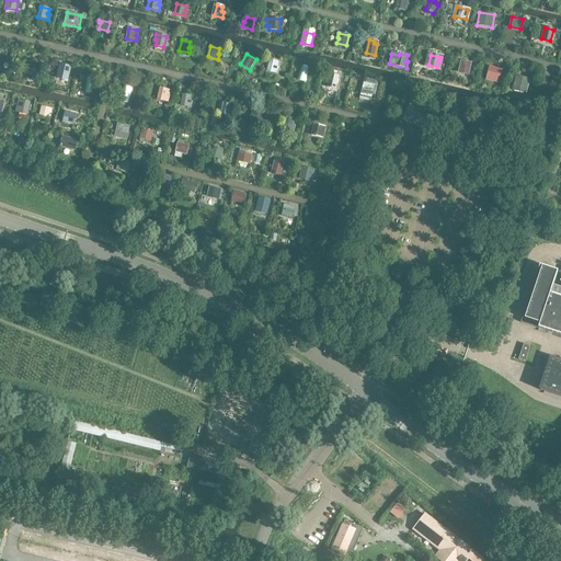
[(270,59),(266,71),(278,75),(282,63),(279,63),(270,59)]
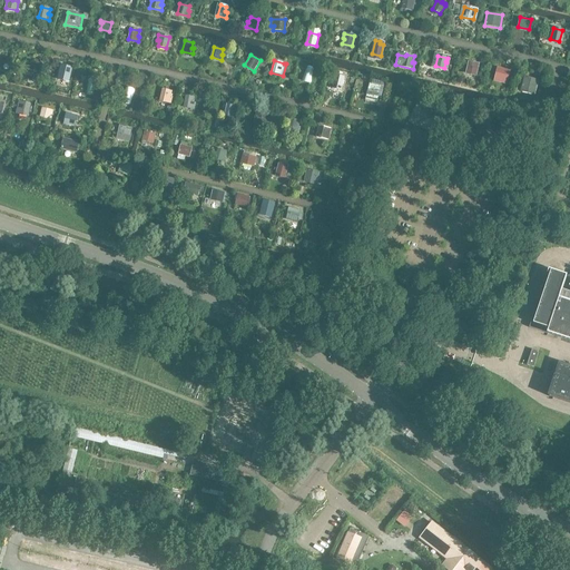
[(467,74),(478,76),(480,65),(470,62),(467,74)]
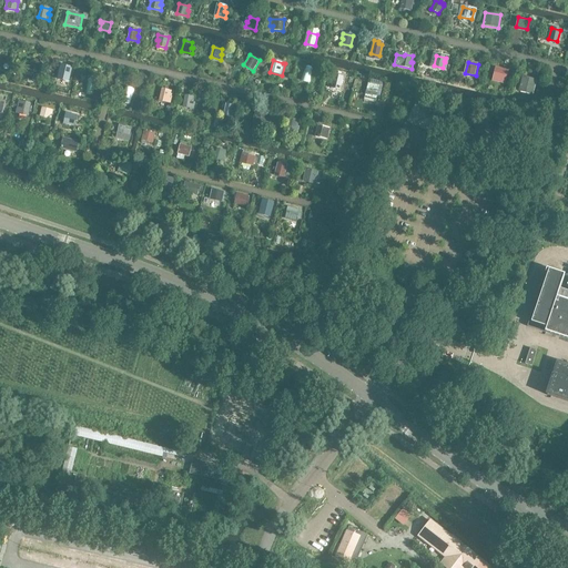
[(69,82),(72,68),(61,64),(57,80),(69,82)]
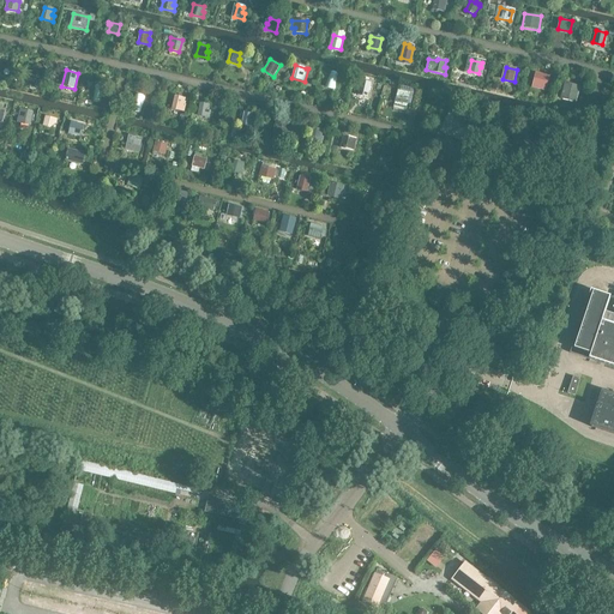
[(25,72),(23,84),(36,88),(37,80),(36,80),(37,76),(25,72)]
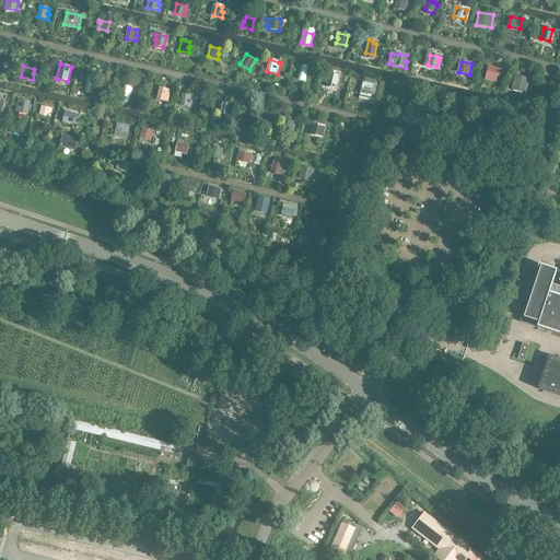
[(306,73),(307,68),(300,66),(299,71),(296,77),(306,79),(306,73)]
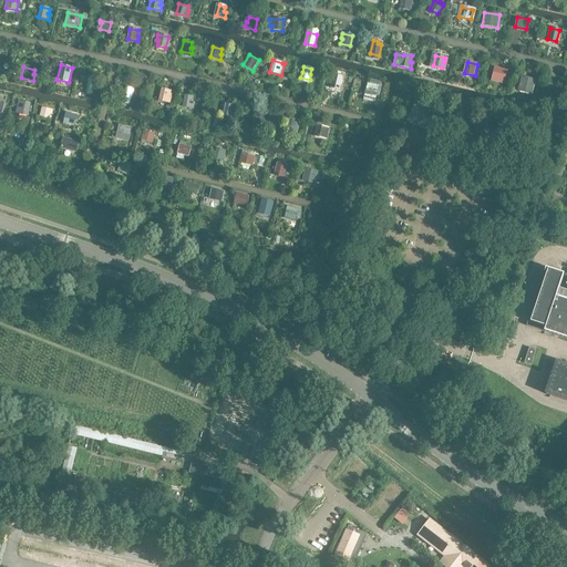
[(491,82),(504,84),(507,70),(494,68),(491,82)]
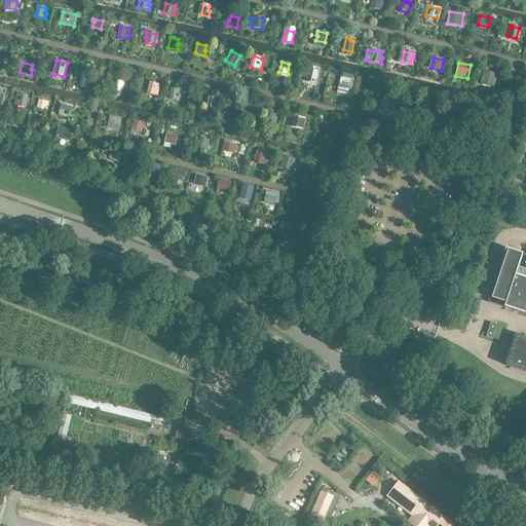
[(309,70),(306,83),(315,85),(318,72),(309,70)]
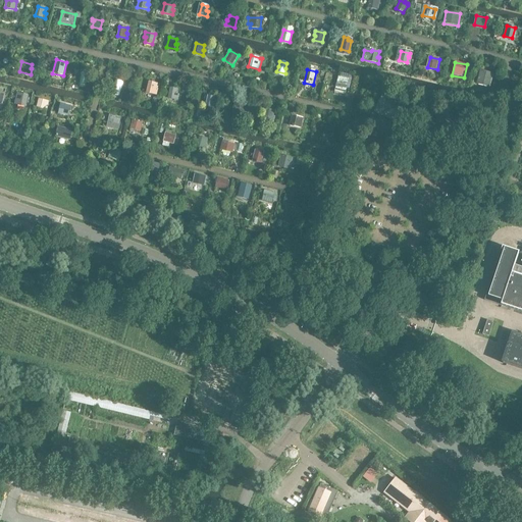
[(479,70),(476,85),(490,88),(493,73),(479,70)]
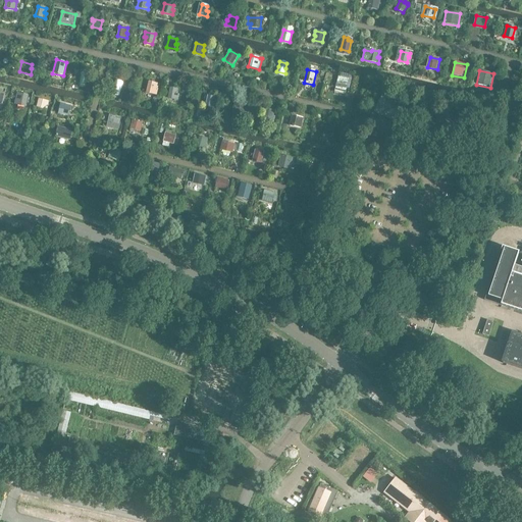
[(79,86),(86,87),(86,84),(89,75),(81,73),(80,82),(79,86)]
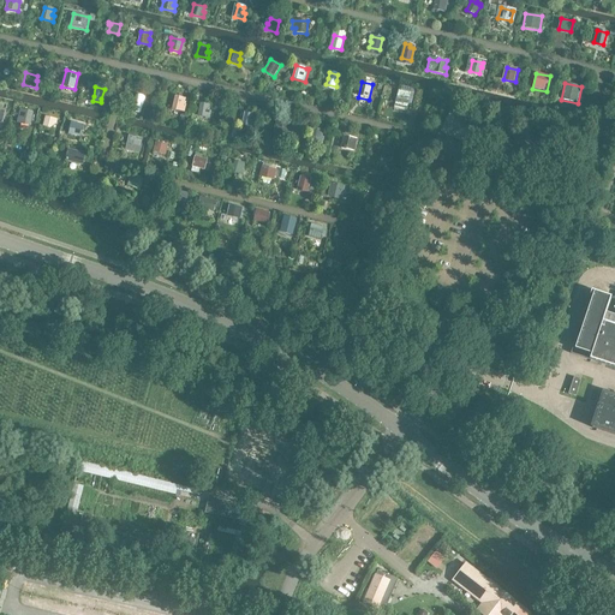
[(407,106),(410,94),(399,91),(396,103),(407,106)]
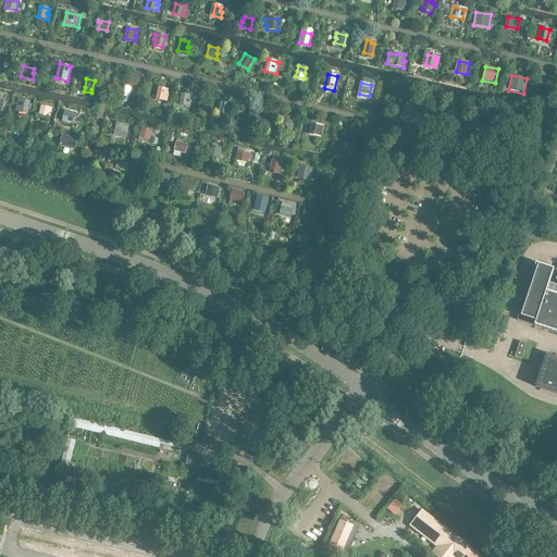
[(121,96),(121,100),(127,101),(128,97),(132,89),(122,87),(121,96)]
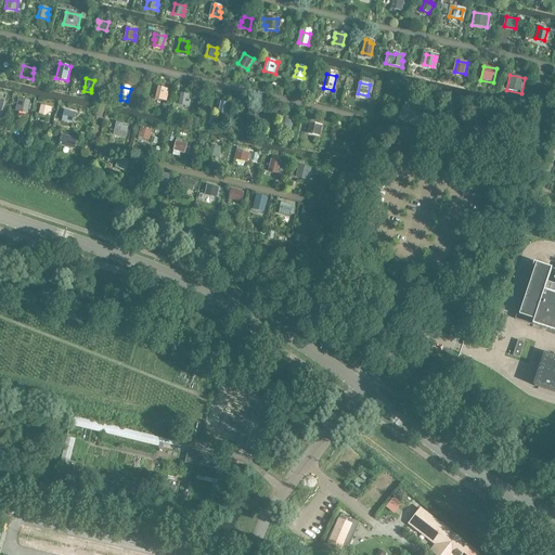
[(158,87),(155,99),(167,102),(168,94),(166,94),(168,89),(158,87)]
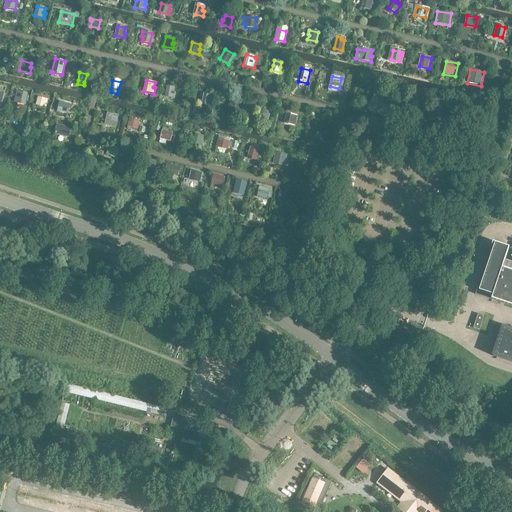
[(167,86),(165,97),(175,99),(176,92),(175,92),(176,87),(167,86)]
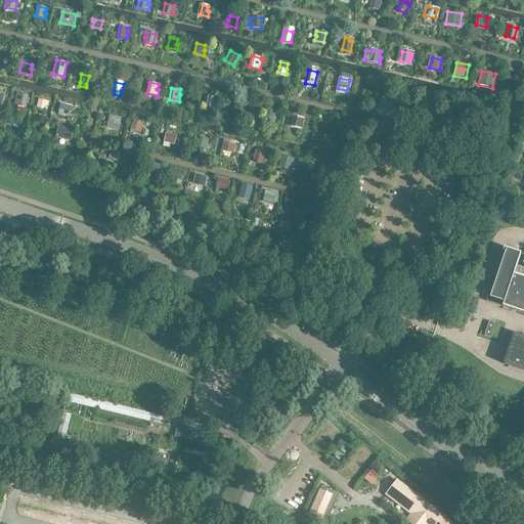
[(27,107),(29,96),(16,93),(14,104),(27,107)]
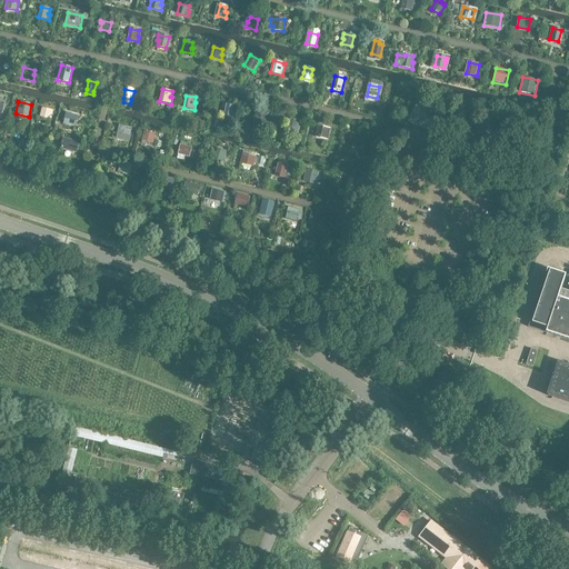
[(435,133),(437,127),(442,116),(417,103),(408,121),(435,133)]
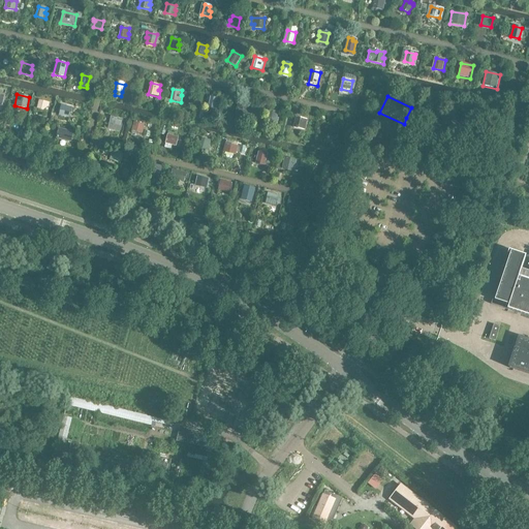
[(211,97),(208,107),(218,110),(219,104),(217,104),(219,99),(211,97)]
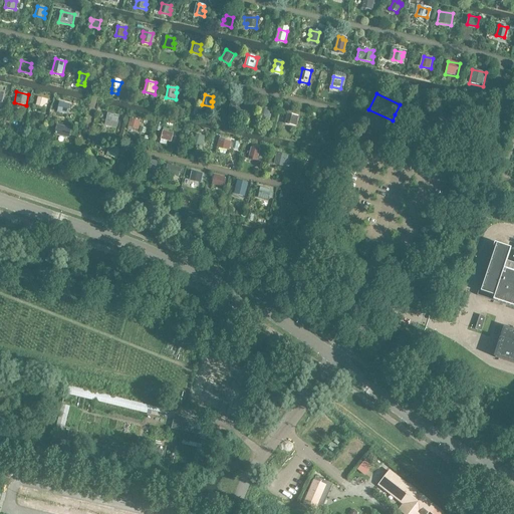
[(47,104),(48,100),(38,97),(36,107),(43,109),(45,103),(47,104)]
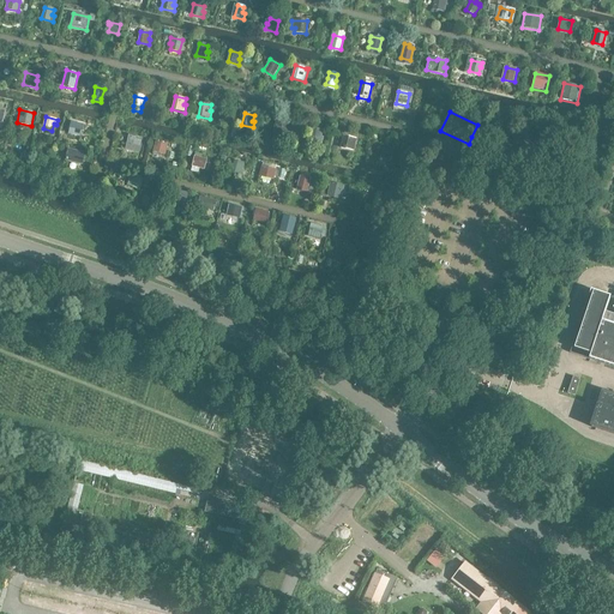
[(277,120),(275,133),(284,136),(287,130),(289,130),(290,124),(277,120)]
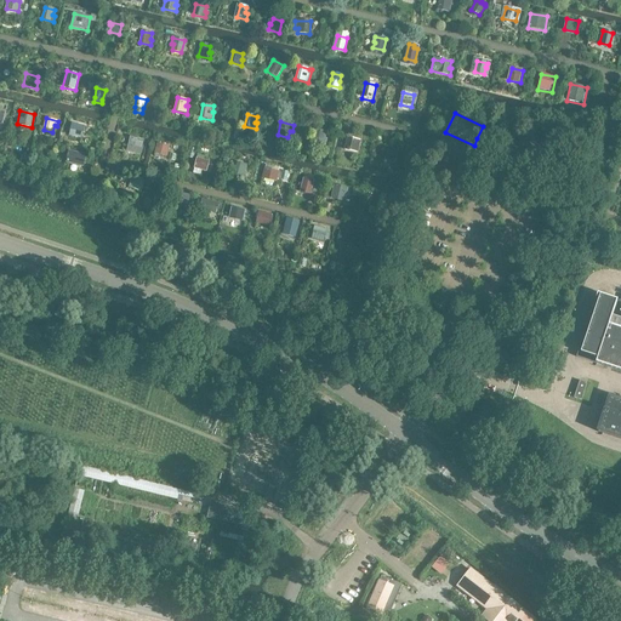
[(84,126),(72,124),(69,136),(79,137),(81,130),(83,130),(84,126)]
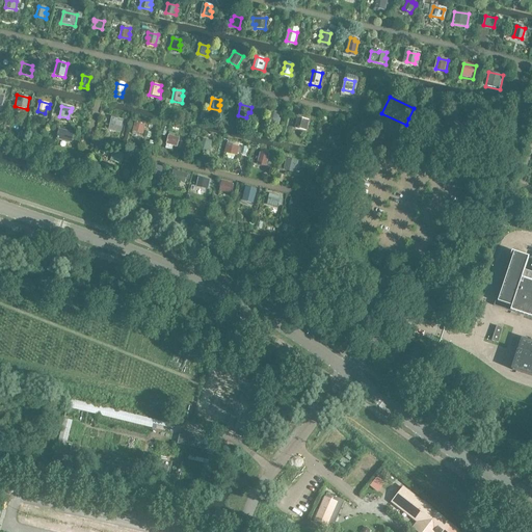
[(271,111),(270,118),(269,122),(278,124),(280,118),(278,118),(280,113),(271,111)]
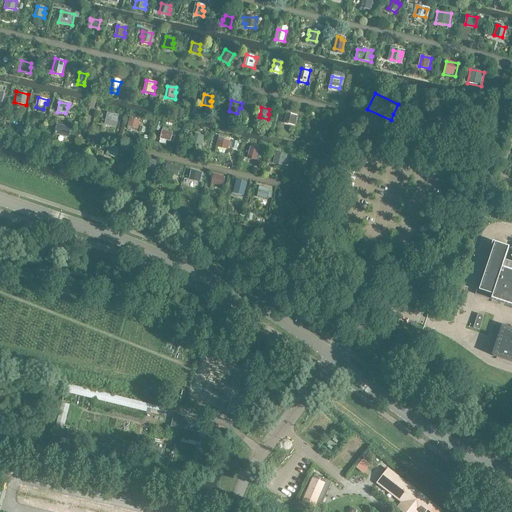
[(107,113),(104,125),(116,128),(119,115),(107,113)]
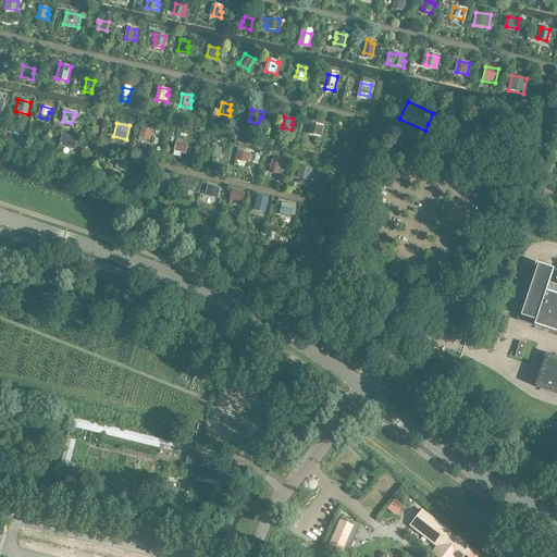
[(311,123),(309,135),(321,138),(323,126),(311,123)]
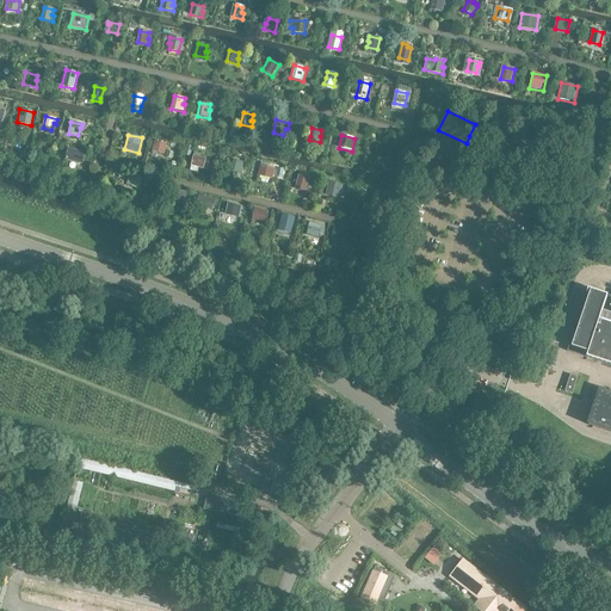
[(164,153),(166,143),(154,141),(152,150),(164,153)]
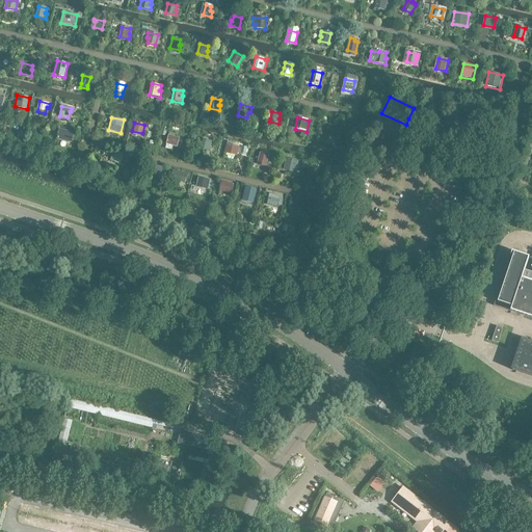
[(335,126),(329,136),(338,140),(343,131),(335,126)]
